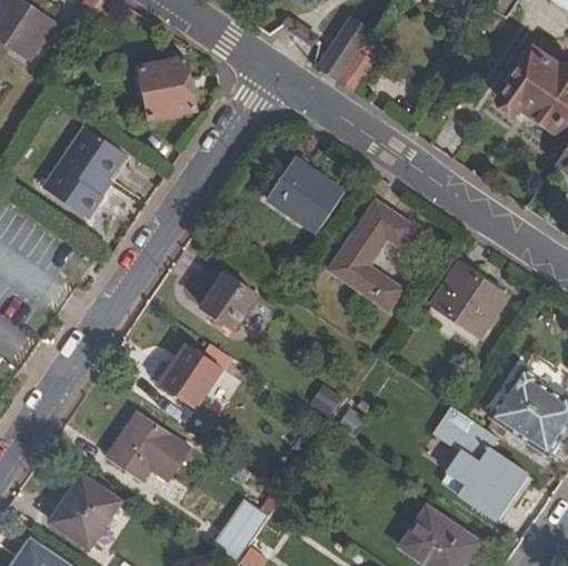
[(0,0),(0,40),(1,39),(26,57),(49,21),(18,0),(0,0)]
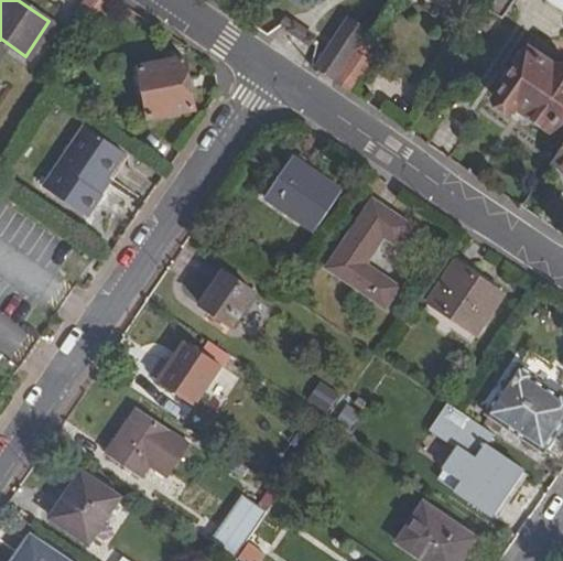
[(80,0),(75,10),(91,21),(106,0),(80,0)]
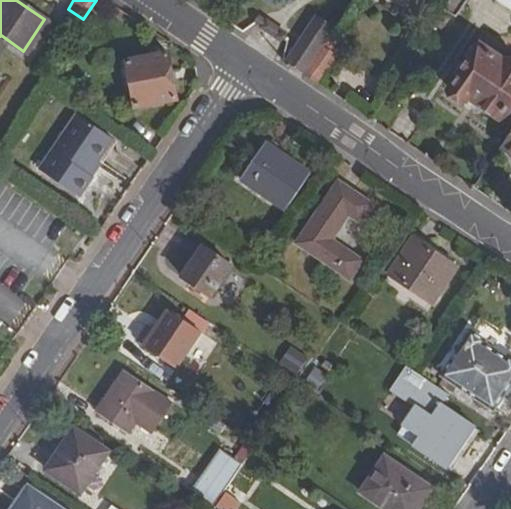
[(446,0),(442,7),(453,15),(462,0),(446,0)]
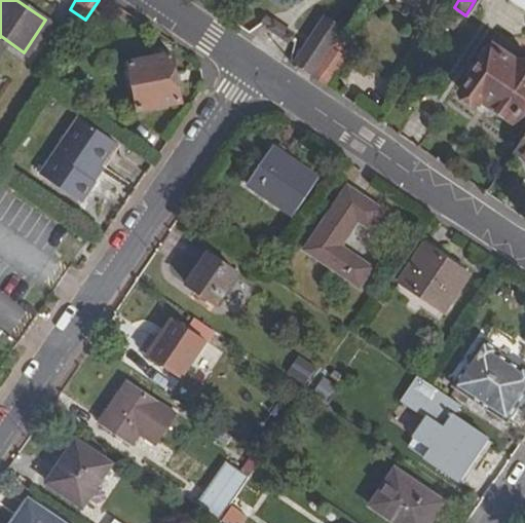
[(322,15),(292,60),(309,72),(335,33),(339,28),(322,15)]
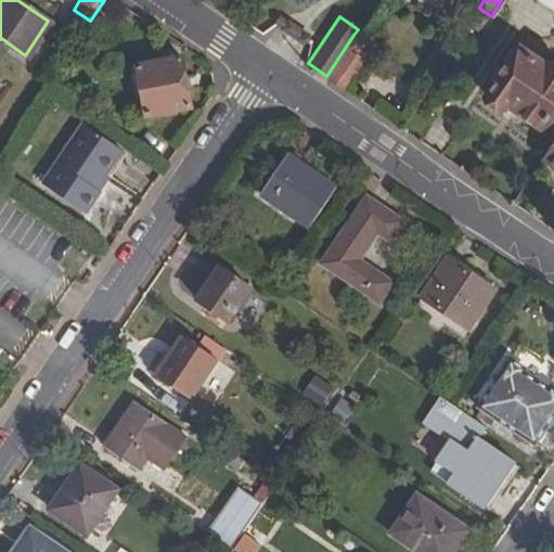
[(366,42),(353,35),(326,76),(343,87),(361,59),(357,56),(366,42)]
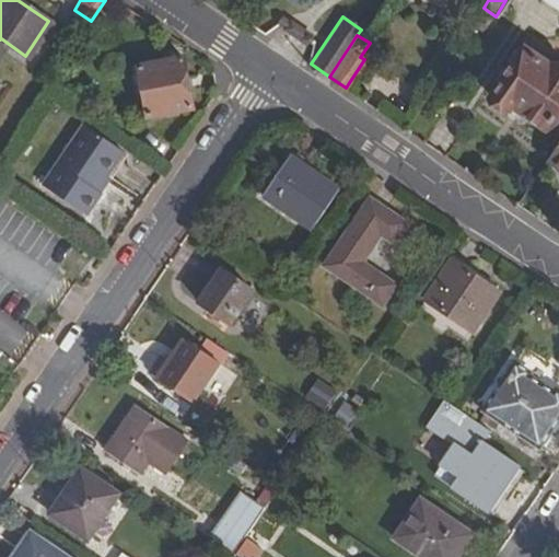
[(558,106),(558,64),(557,69),(550,65),(549,67),(522,48),(493,91),(495,100),(505,106),(514,106),(546,127),(558,106)]
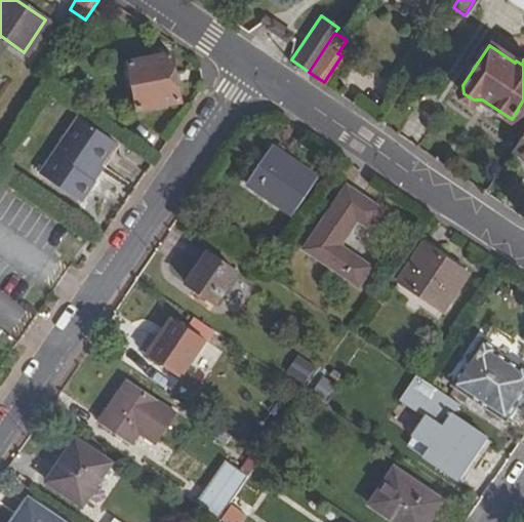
[(169,53),(126,63),(138,109),(180,98),(169,53)]
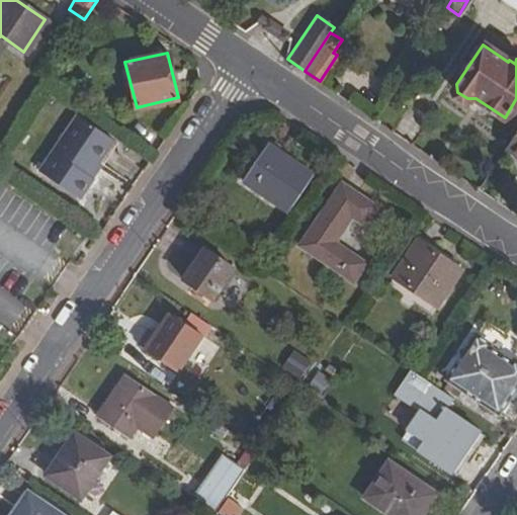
[(74,112),(36,169),(76,196),(90,176),(87,174),(111,138),(74,112)]
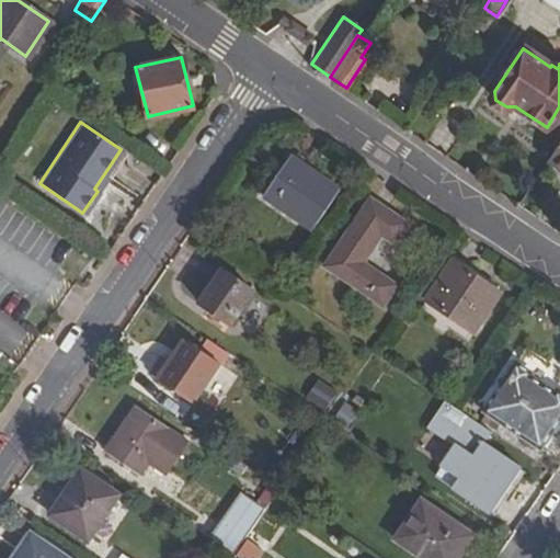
[(559,138),(548,156),(559,163),(559,138)]
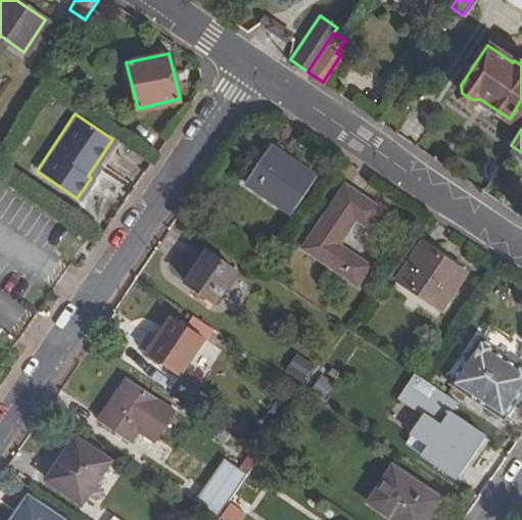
[(271,144),(244,183),(289,215),(316,176),(271,144)]
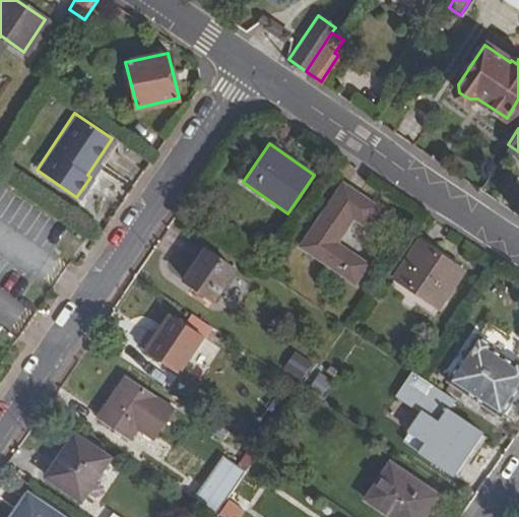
[(0,285),(18,298),(66,227),(0,182),(0,285)]
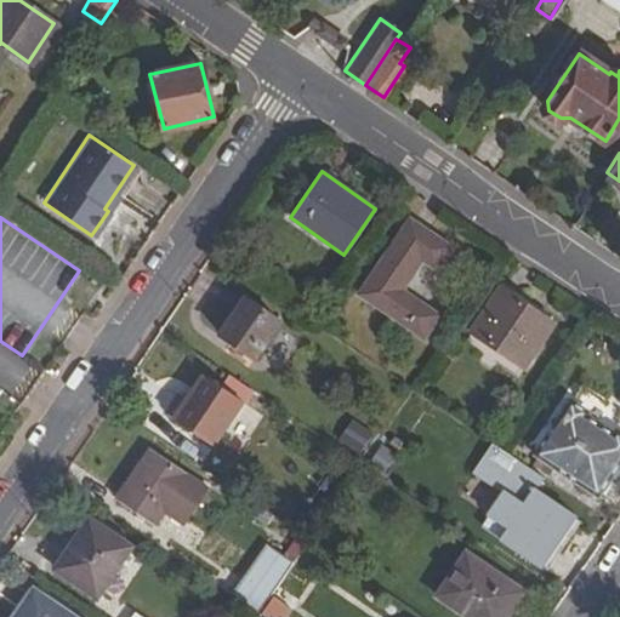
[(416,258),(434,272),(451,247),(410,220),(358,297),(421,341),(437,318),(396,289),(416,258)]
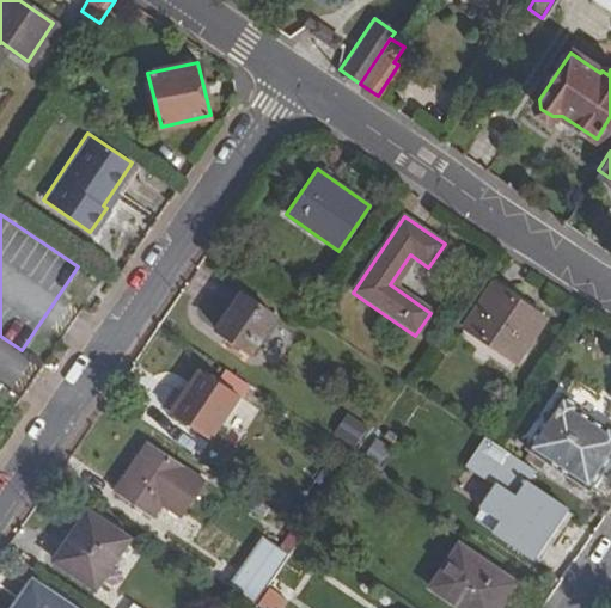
[(494,286),(463,331),(512,364),(543,319),(494,286)]
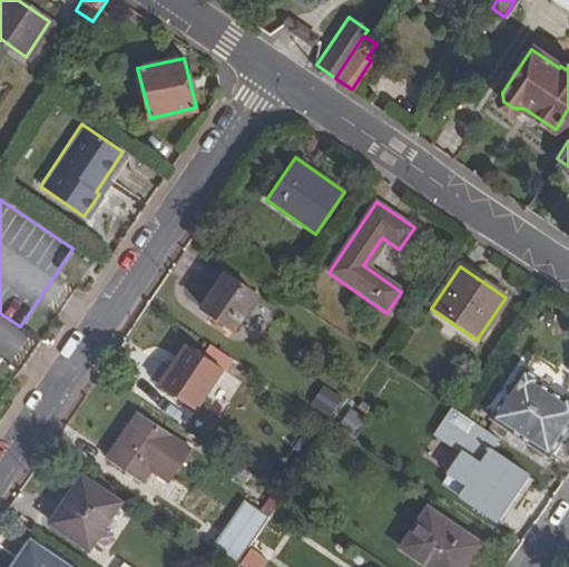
[(223,274),(199,308),(231,329),(254,295),(223,274)]
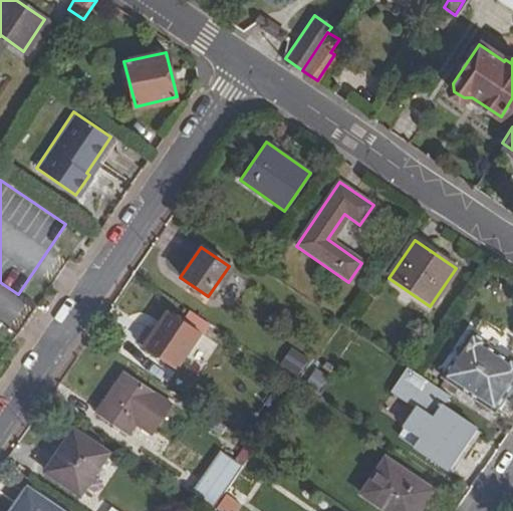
[(430,306),(389,278),(383,285),(425,313),(430,306)]
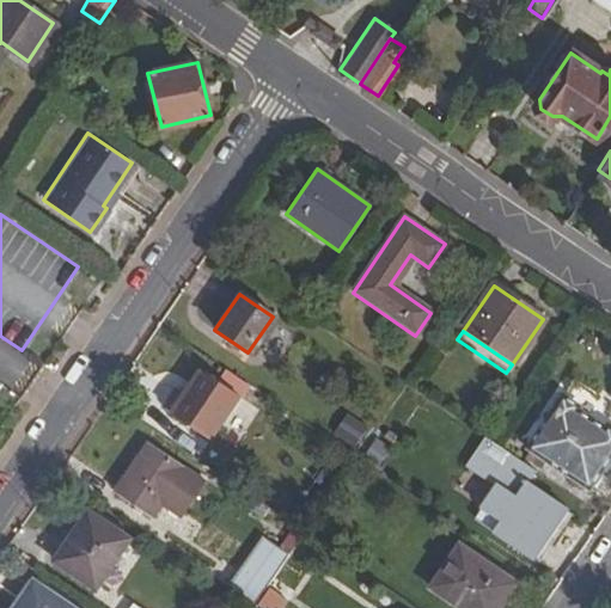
[(181,392),(169,409),(208,436),(237,395),(217,381),(197,368),(181,392)]
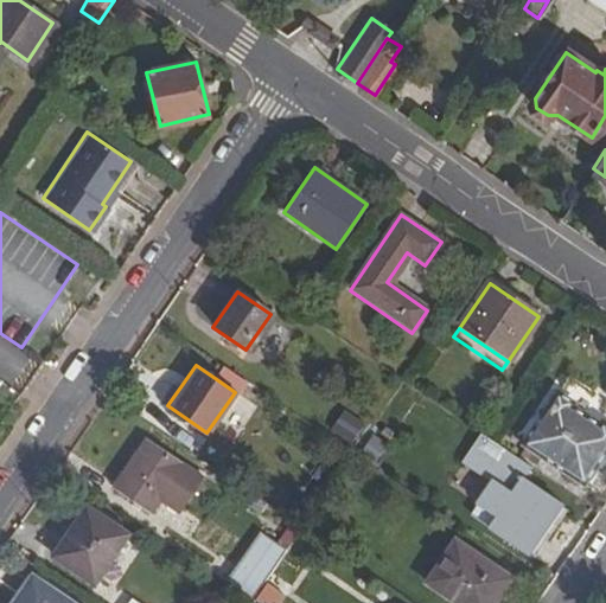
[(224,365),(215,378),(235,392),(244,379),(224,365)]
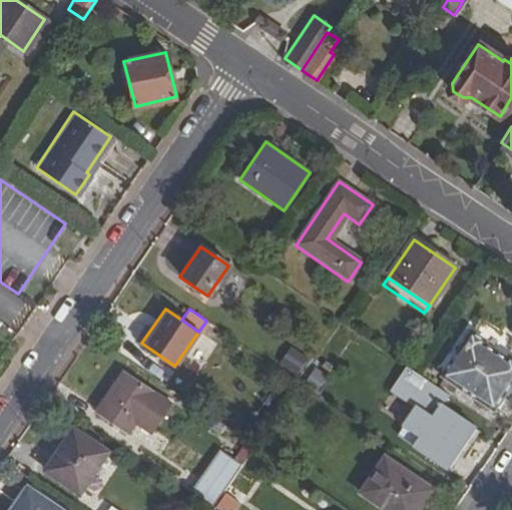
[(141,343),(151,329),(145,325),(135,339),(141,343)]
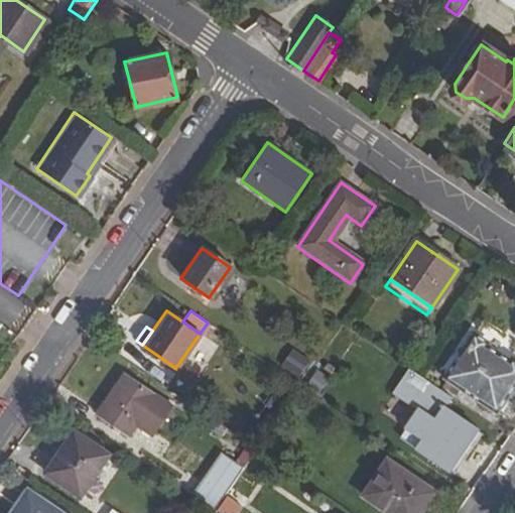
[(489,346),(492,343),(478,334),(448,378),(500,412),(514,388),(514,359),(513,362),(489,346)]
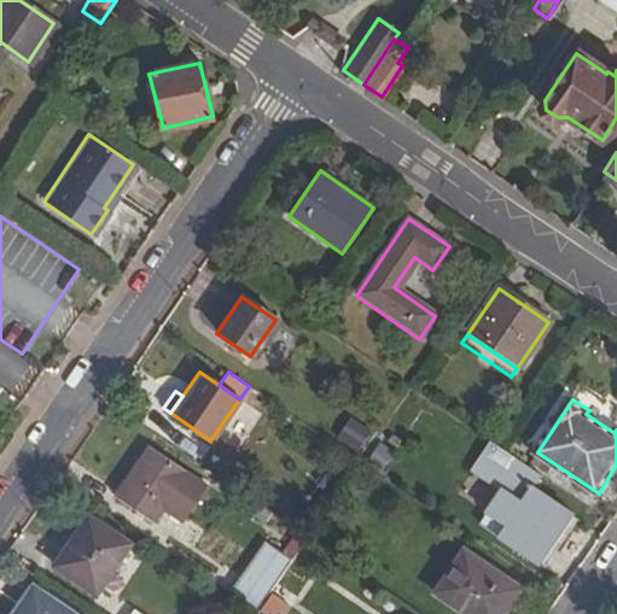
[(150,444),(115,495),(150,519),(161,502),(179,514),(203,480),(150,444)]
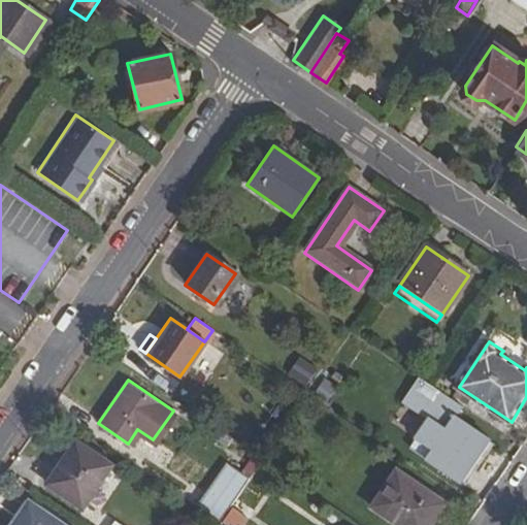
[(321,380),(313,392),(321,398),(329,386),(321,380)]
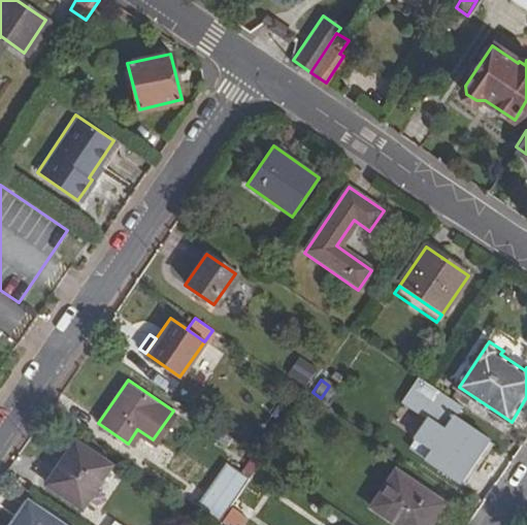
[(430,463),(460,483),(489,439),(459,419),(448,437),(431,426),(420,444),(436,454),(430,463)]
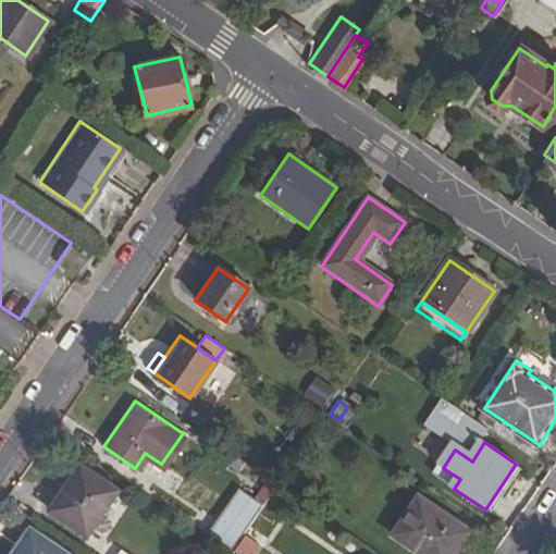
[(523,469),(516,464),(485,509),(492,515),(523,469)]
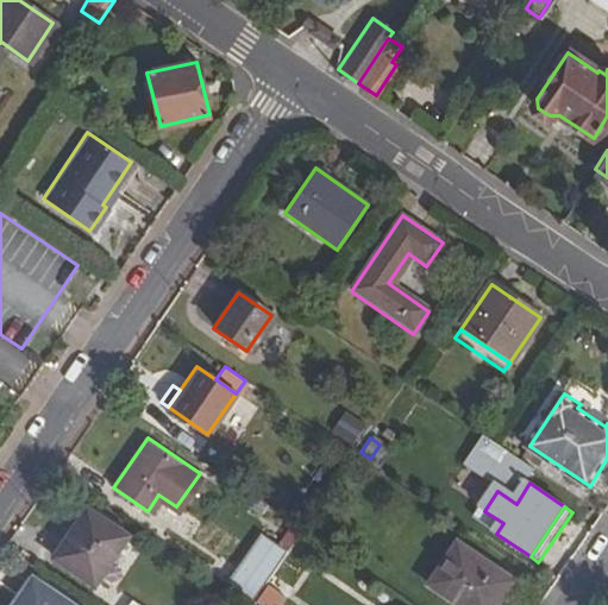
[(87,508),(55,555),(95,583),(127,535),(87,508)]
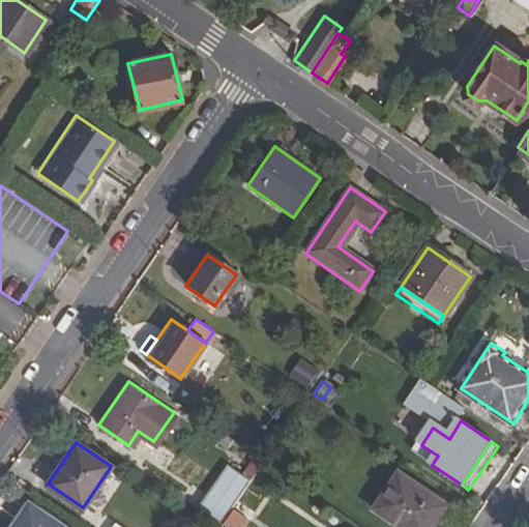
[(230,509),(252,479),(227,462),(199,504),(223,521),(230,509)]
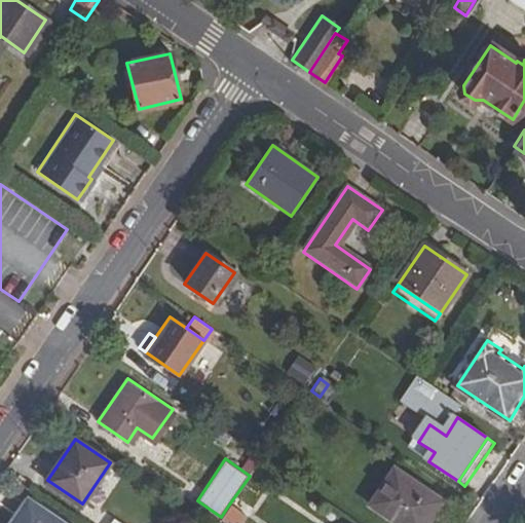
[(418,522),(427,510),(436,516),(444,502),(396,470),(371,506),(397,522),(418,522)]
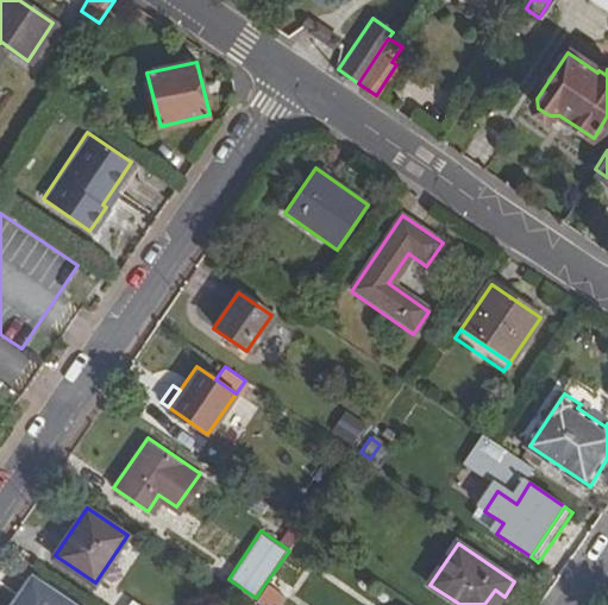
[(73,604),(36,580),(19,604),(73,604)]
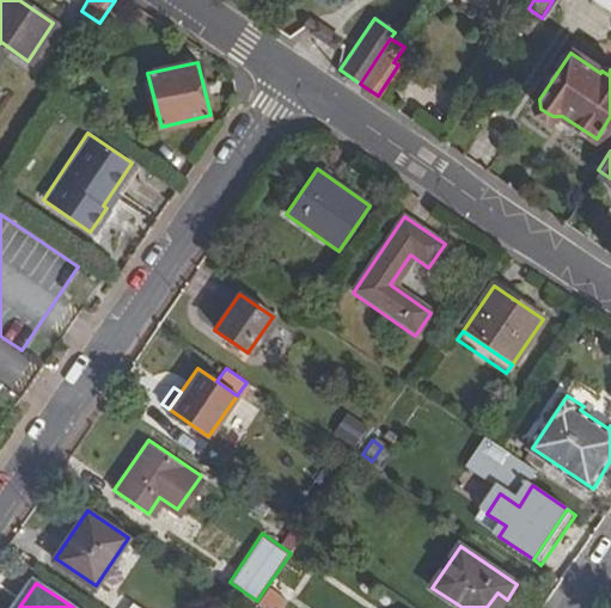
[(270,607),(279,597),(266,588),(257,601),(256,603),(262,607),(270,607)]
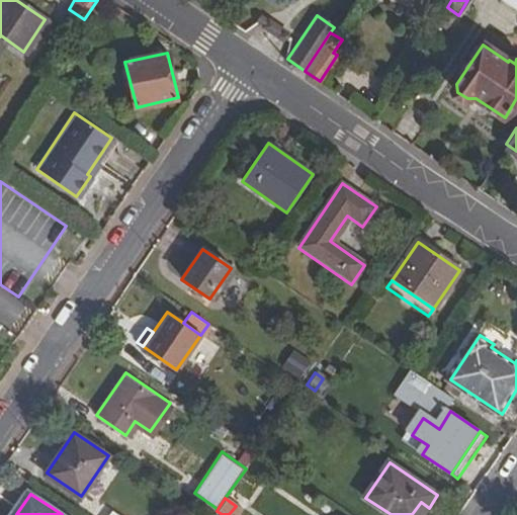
[(423,514),(429,508),(421,502),(412,514),(423,514)]
